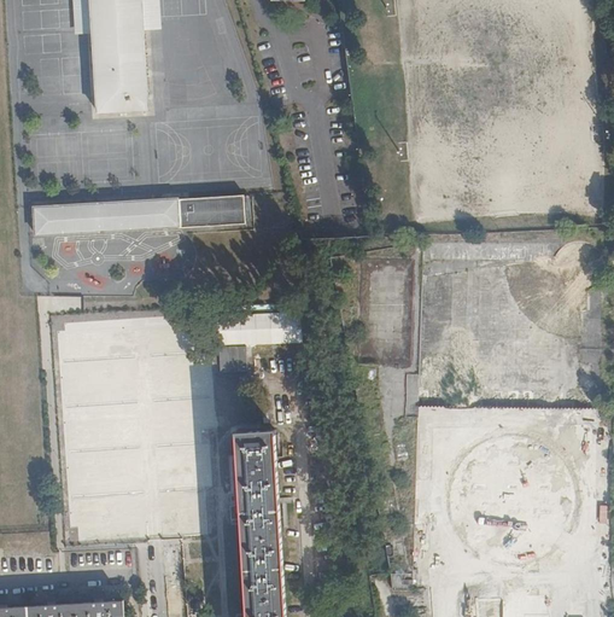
[(145,110),(138,0),(87,0),(94,112),(145,110)]
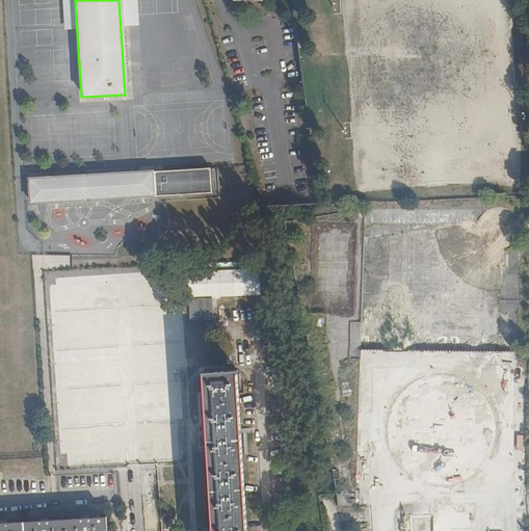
[(27,203),(152,195),(151,170),(25,177),(27,203)]
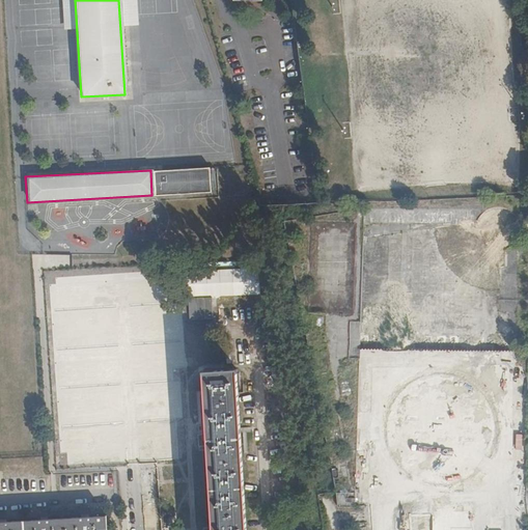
[(175,297),(254,294),(253,269),(175,272),(175,297)]
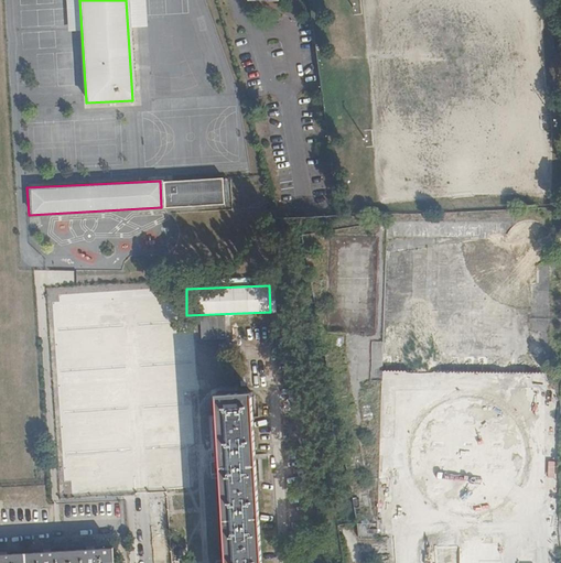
[(251,447),(248,391),(213,393),(223,562),(258,562),(259,559),(256,510),(251,447)]
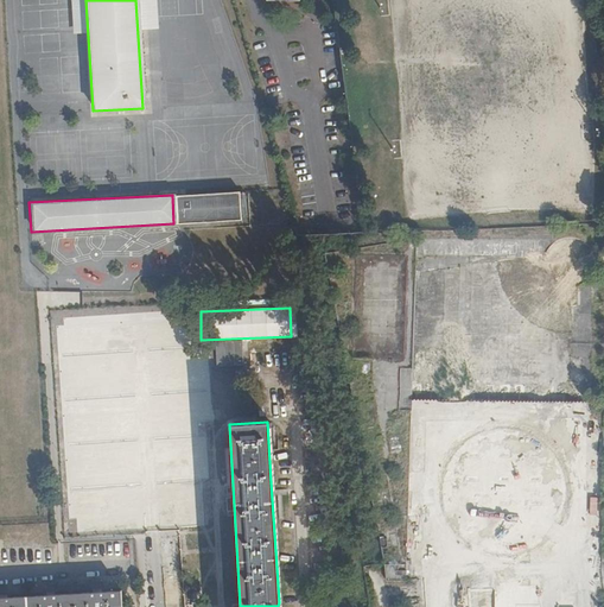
[(0,606),(129,606),(131,605),(118,606),(118,589),(99,590),(95,590),(48,594),(43,594),(4,596),(1,596),(0,596),(0,606)]
